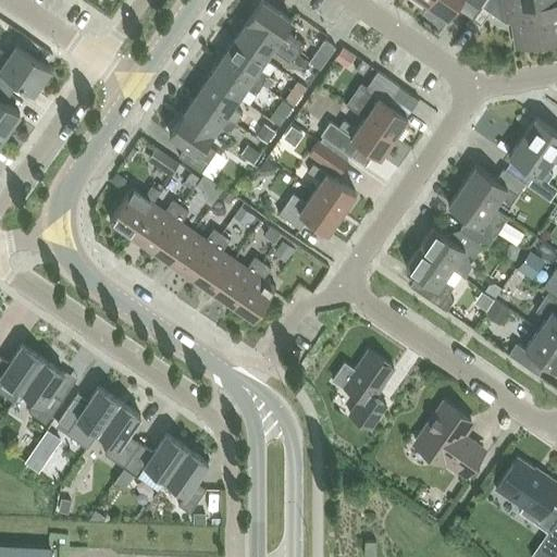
[(297,52),(304,44),(284,29),(291,20),(261,0),(260,0),(248,19),(297,52)]
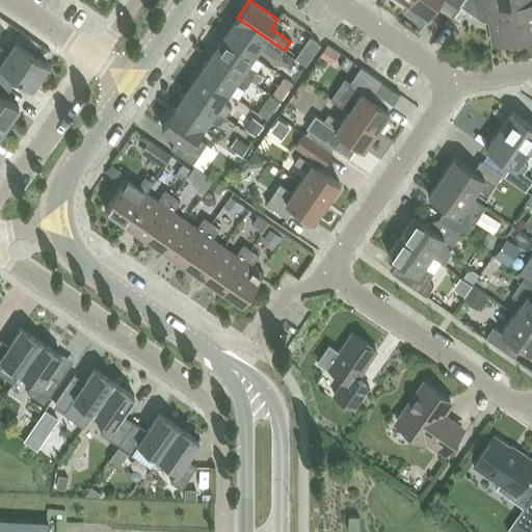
[(437,0),(445,0),(457,8),(462,0),(409,0),(407,3),(427,17),(437,0)]
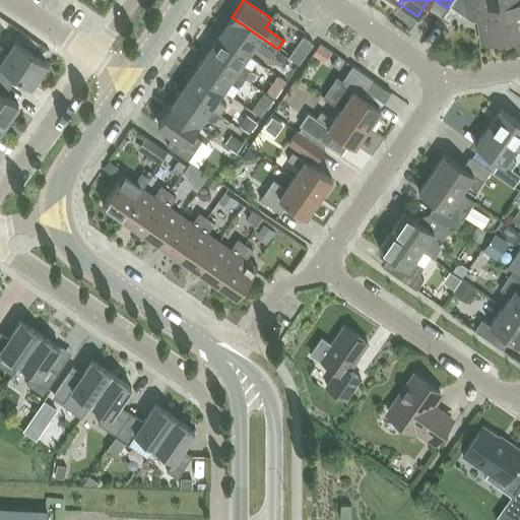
[(506,40),(499,0),(452,0),(449,5),(464,16),(475,14),(480,44),(506,40)]
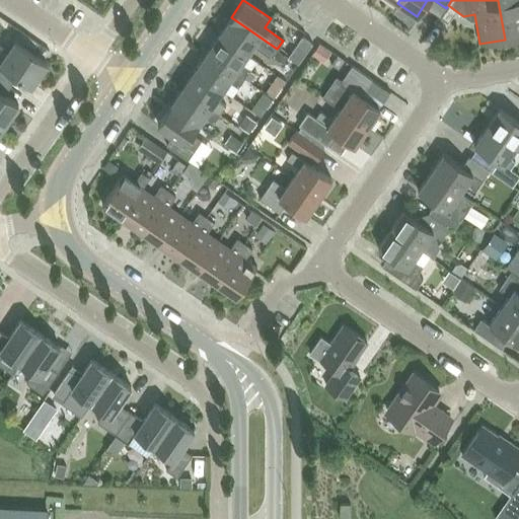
[(518,0),(498,0),(505,40),(518,36),(518,0)]
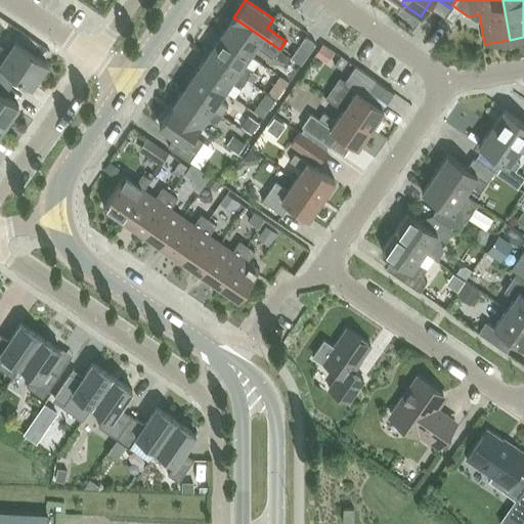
[(273,58),(279,49),(233,17),(221,36),(248,54),(255,46),(273,58)]
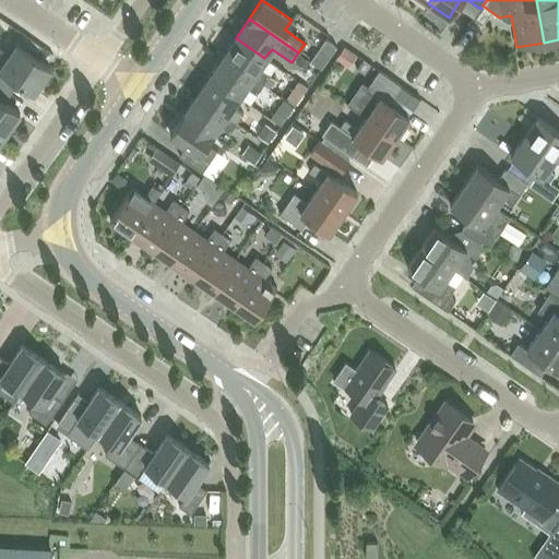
[(258,68),(264,58),(236,38),(223,57),(262,85),(269,75),(258,68)]
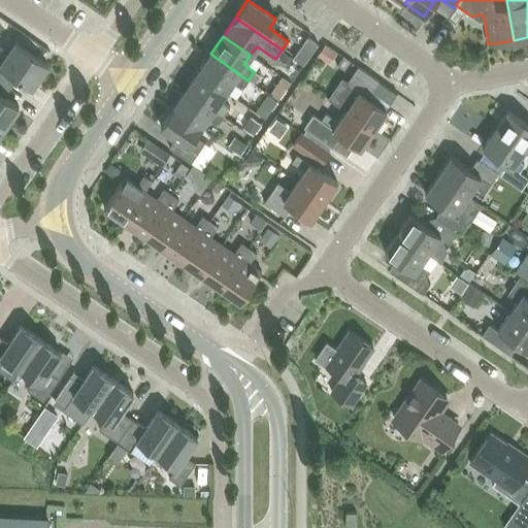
[(307,36),(292,58),(302,65),(317,43),(307,36)]
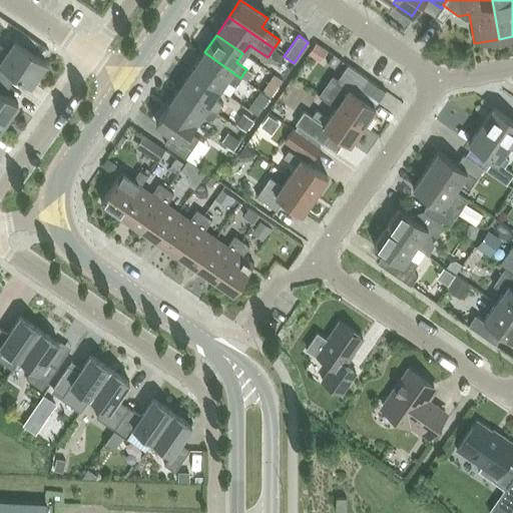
[(318,61),(327,50),(315,40),(306,50),(318,61)]
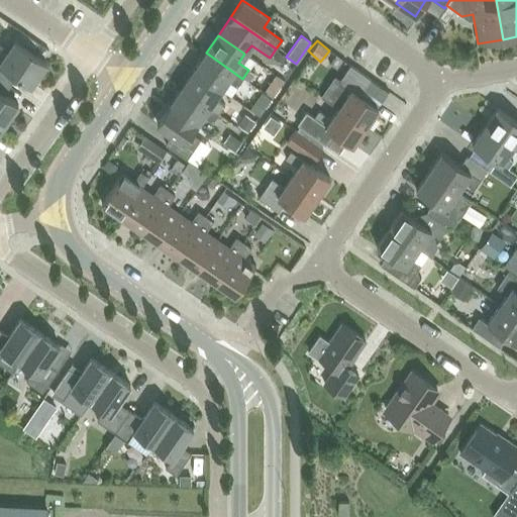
[(0,78),(4,81),(11,72),(30,86),(46,64),(14,41),(5,55),(0,49),(0,78)]
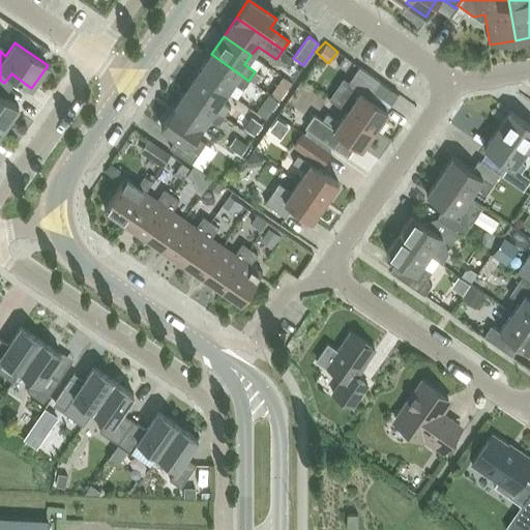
[(242,89),(248,81),(211,54),(198,72),(226,91),(232,82),(242,89)]
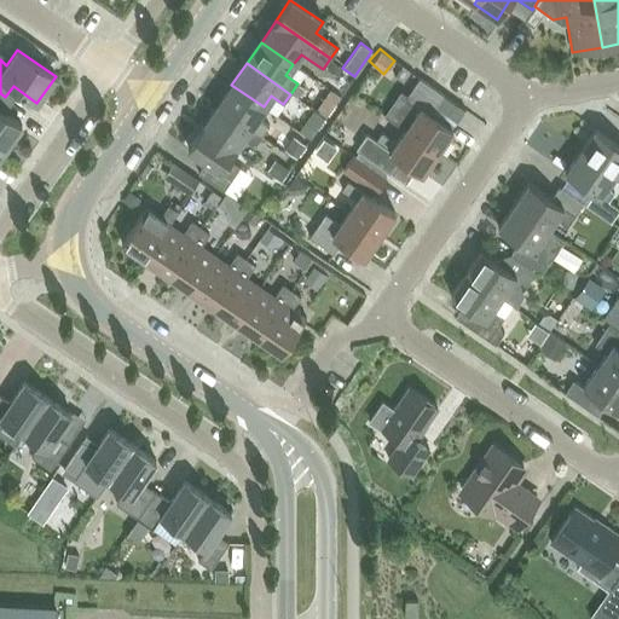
[(386,116),(405,129),(438,152),(452,129),(429,114),(443,94),(420,77),(405,98),(401,94),(386,116)]
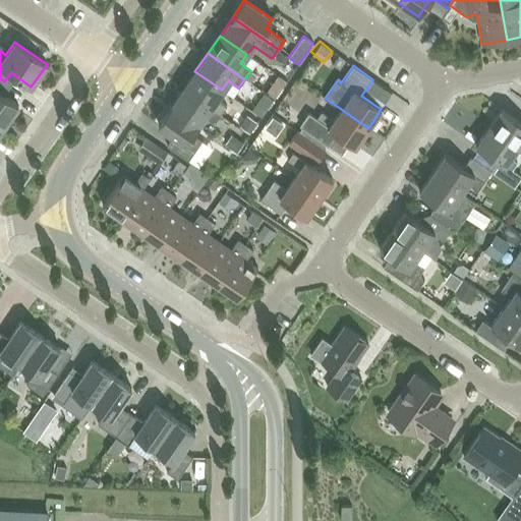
[(216,99),(222,90),(194,71),(182,89),(220,115),(226,106),(216,99)]
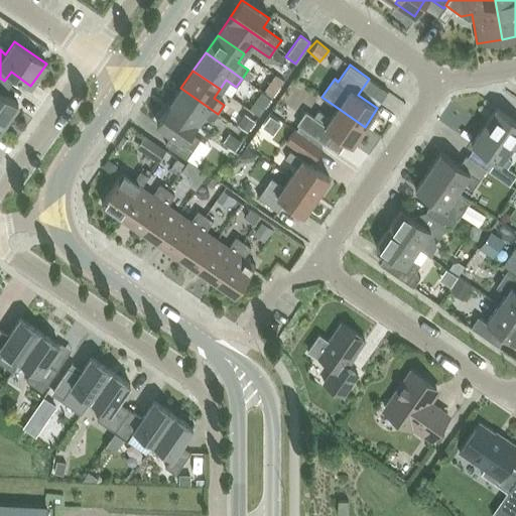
[(272,96),(282,78),(271,72),(261,91),(272,96)]
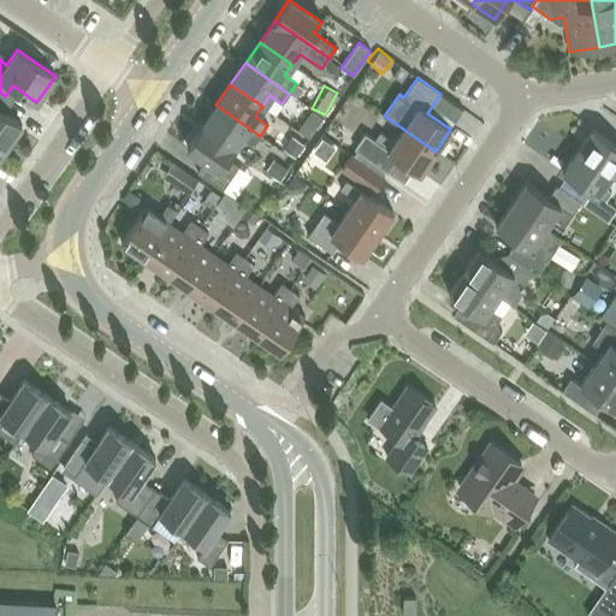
[(0,110),(0,104),(5,96),(0,93),(0,144),(5,148),(21,124),(0,110)]
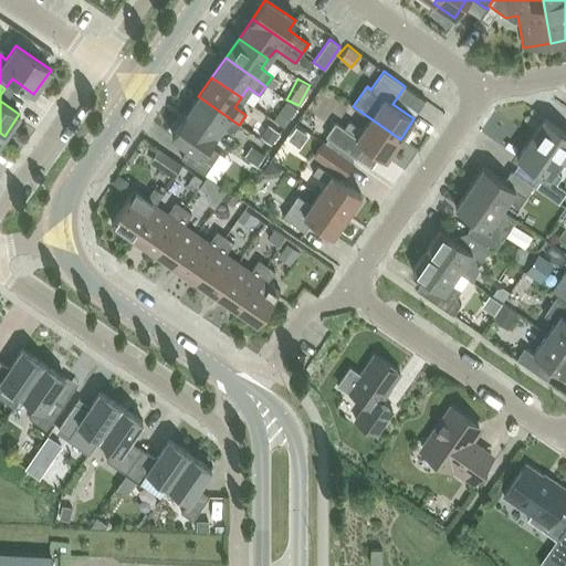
[(232,134),(239,125),(198,96),(185,115),(215,136),(221,126),(232,134)]
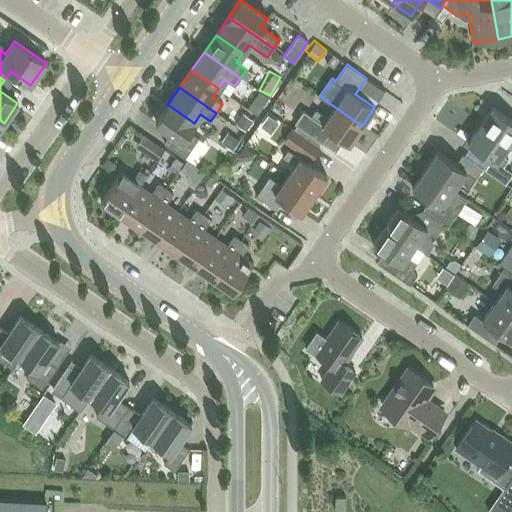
[(245,103),(255,112),(265,98),(255,90),(245,103)]
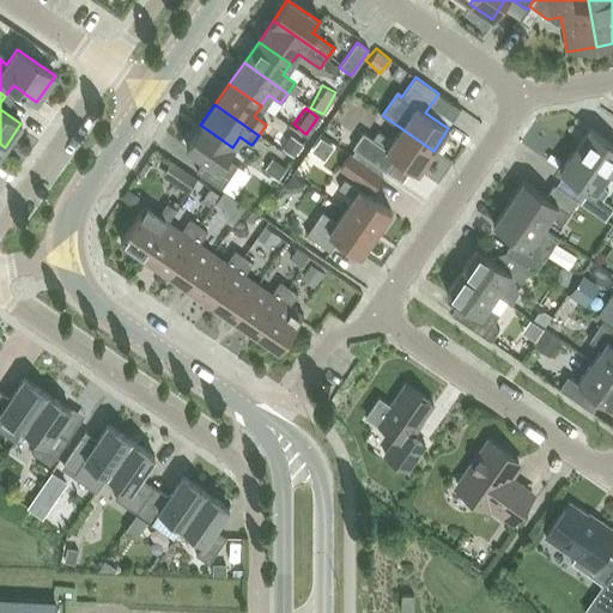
[(225,158),(232,147),(200,125),(186,146),(204,159),(195,171),(222,189),(237,167),(225,158)]
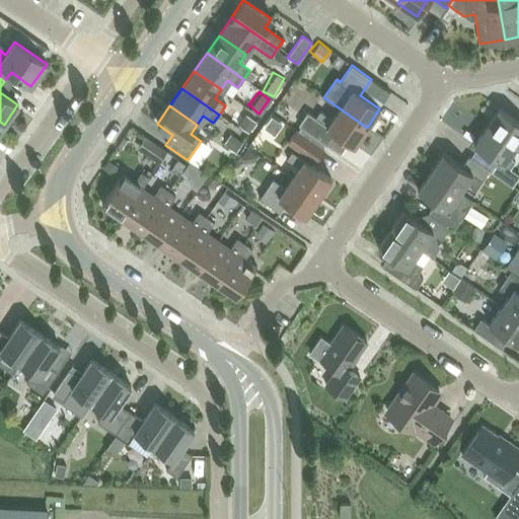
[(354,146),(367,128),(340,108),(331,120),(319,112),(315,118),(307,113),(298,126),(326,145),(335,133),(354,146)]
